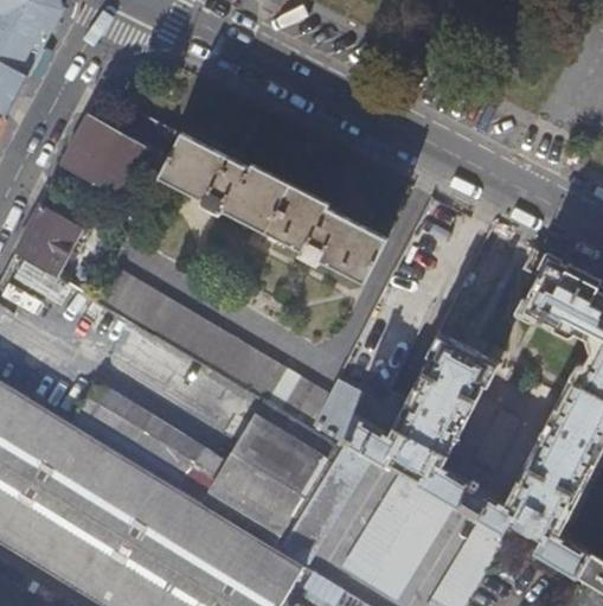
[(0,59),(7,63),(27,75),(63,8),(59,0),(0,0),(0,59)]
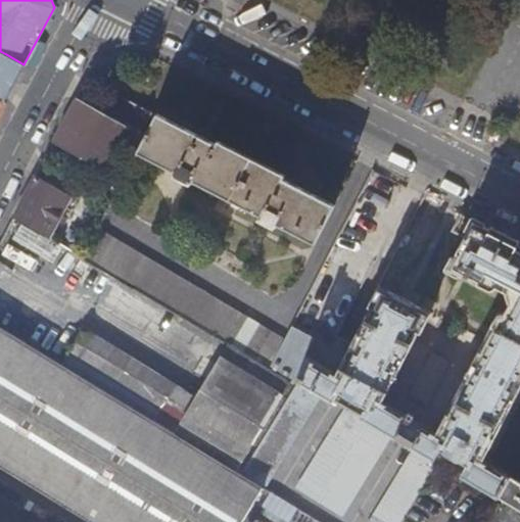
[(0,99),(4,101),(24,64),(6,54),(0,65),(0,99)]
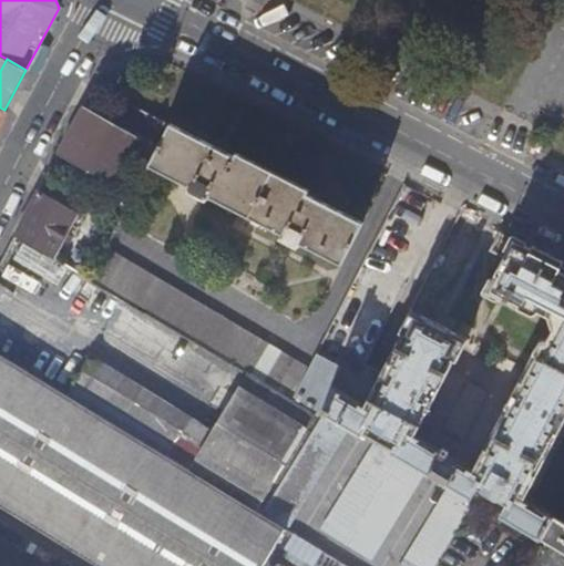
[(141,139),(82,105),(57,154),(118,187),(141,139)]
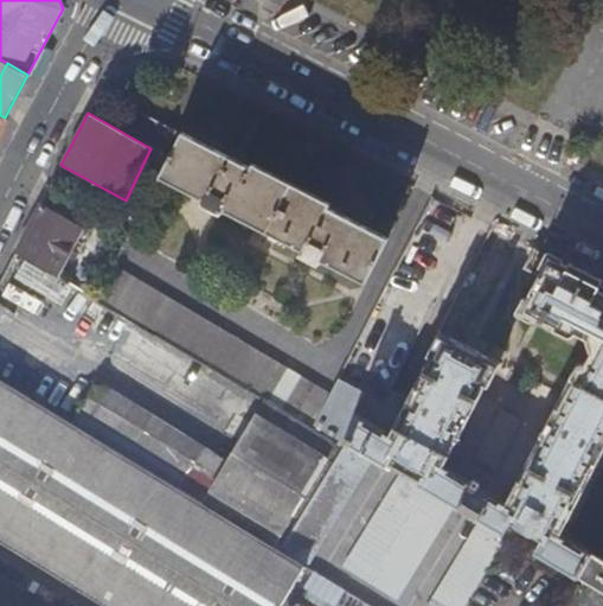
[(181,132),(179,135),(158,177),(201,199),(199,204),(220,215),(223,210),(299,249),(296,254),(318,266),(320,260),(365,284),(387,236),(181,132)]
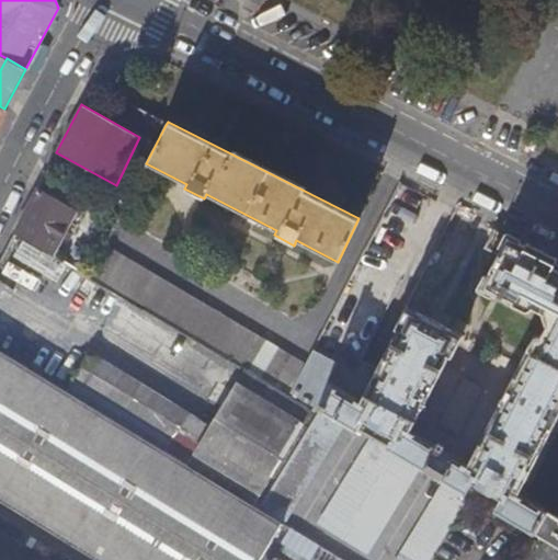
[(14,232),(52,255),(75,212),(36,190),(14,232)]
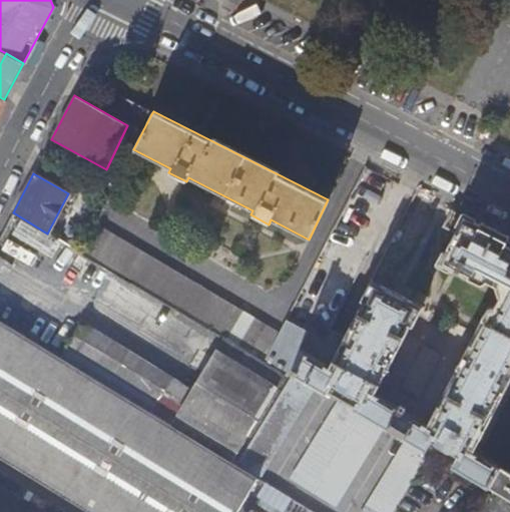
[(277,337),(265,362),(284,374),(285,375),(288,371),(311,385),(327,394),(332,384),(358,399),(352,409),(365,416),(380,425),(402,438),(425,451),(431,441),(457,456),(451,466),(488,487),(499,468),(472,452),(509,377),(509,240),(451,210),(443,226),(455,233),(440,264),(481,285),(485,283),(486,282),(495,287),(498,298),(493,307),(492,306),(487,308),(427,425),(375,394),(409,325),(412,327),(422,307),(371,280),(360,300),(363,302),(329,367),(277,337)]
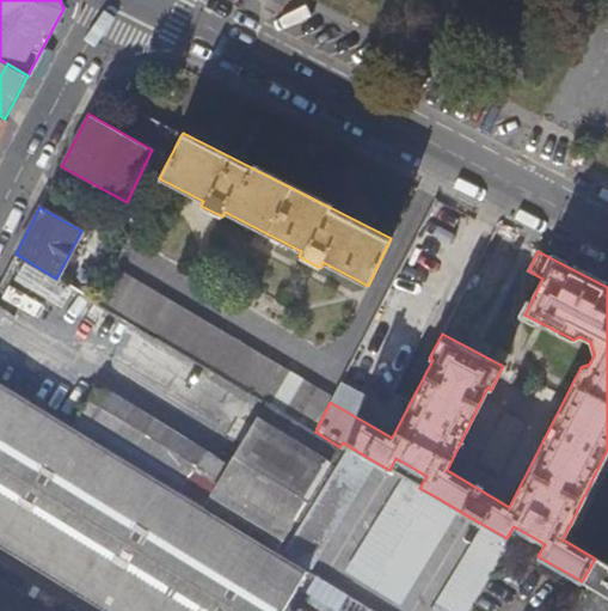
[(332,399),(327,397),(112,268),(94,301),(157,338),(158,337),(264,402),(311,429),(315,432),(330,402),(332,399)]
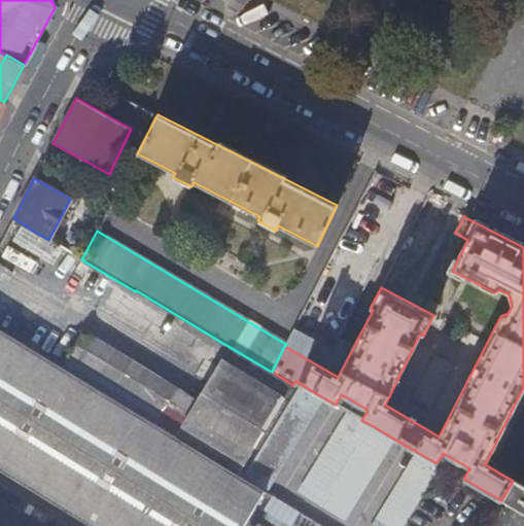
[(235,474),(173,435),(167,431),(136,413),(62,367),(0,329),(0,423),(92,480),(166,525),(235,525),(259,489),(240,477),(238,476),(235,474)]
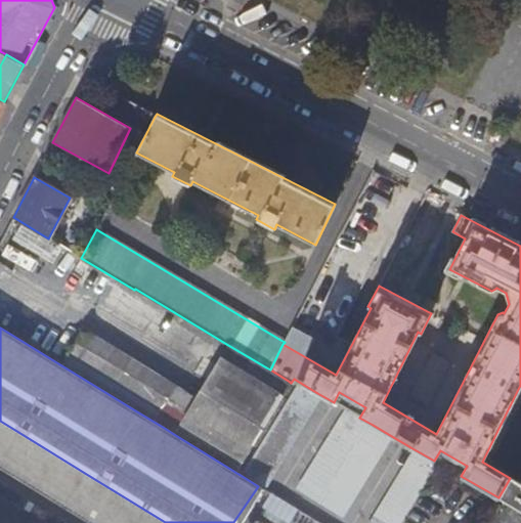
[(135,410),(166,429),(185,395),(82,333),(61,365),(135,410)]
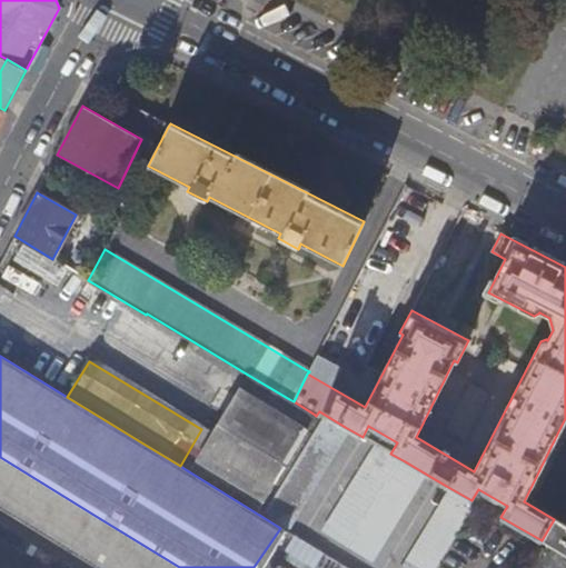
[(294,401),(289,399),(246,374),(187,470),(254,511),(315,415),(294,401)]
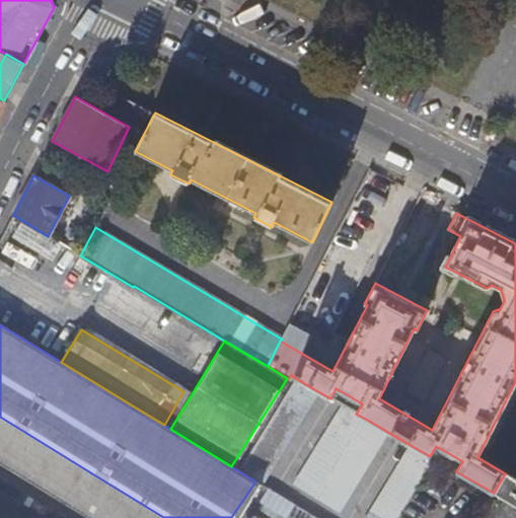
[(428,350),(408,390),(424,399),(444,359),(428,350)]
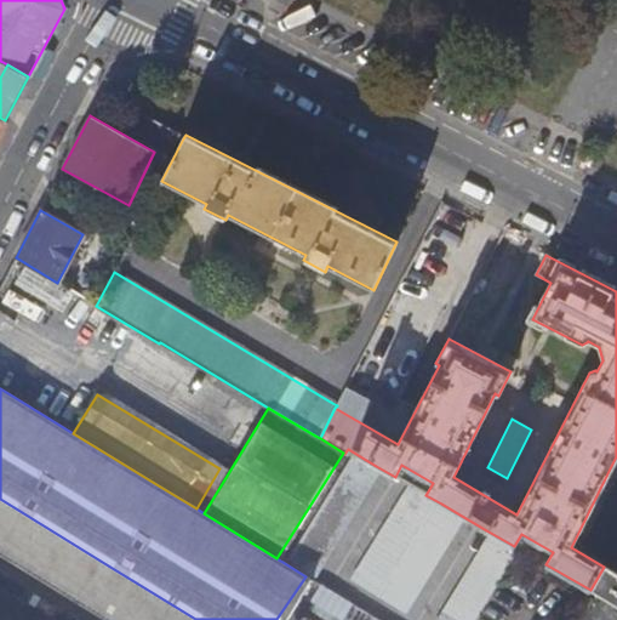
[(348,449),(344,454),(280,561),(283,562),(306,576),(308,578),(376,466),(348,449)]
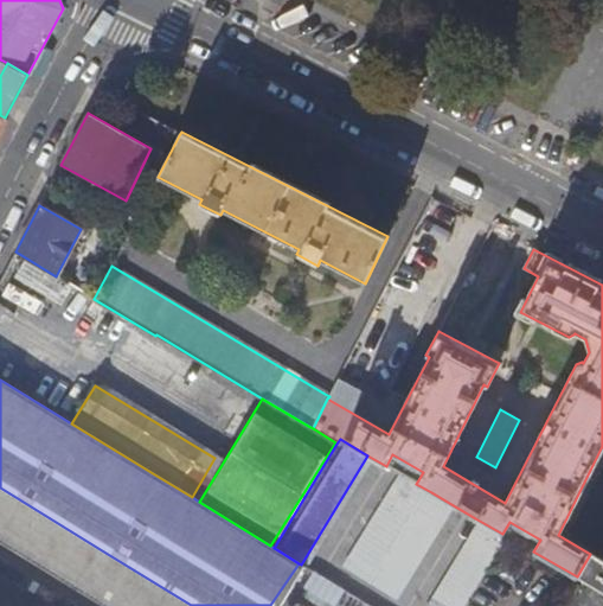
[(416,484),(396,472),(339,566),(391,597),(449,503),(431,492),(416,484)]
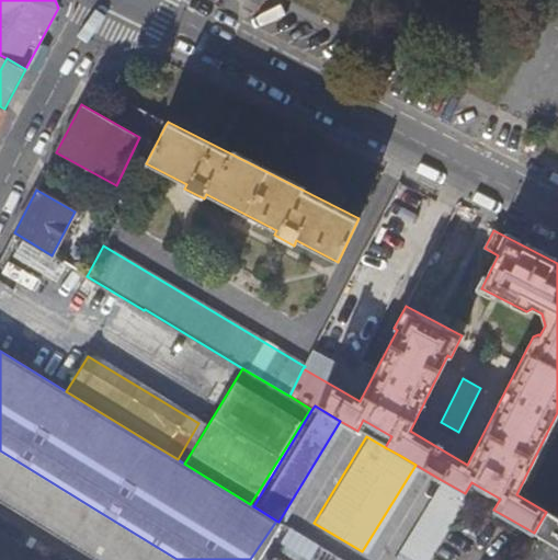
[(0,502),(65,541),(83,553),(94,559),(177,559),(98,511),(0,450),(0,502)]
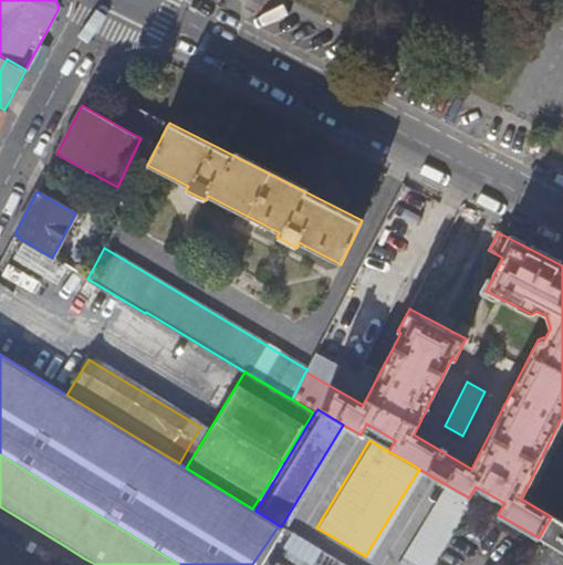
[(428,564),(470,499),(469,498),(444,483),(393,564),(428,564)]
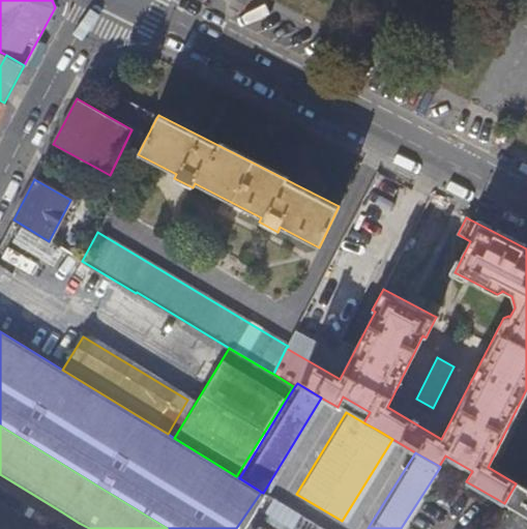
[(526,490),(516,483),(504,503),(526,517),(526,490)]
